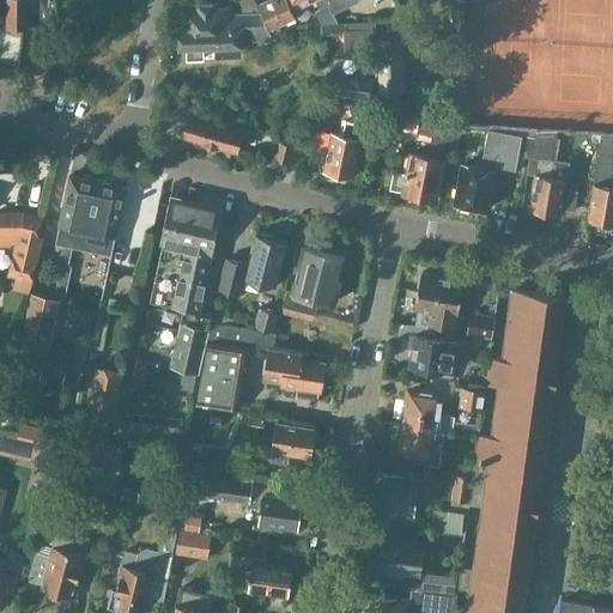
[(0,0),(0,16),(7,16),(7,28),(26,28),(26,0),(0,0)]
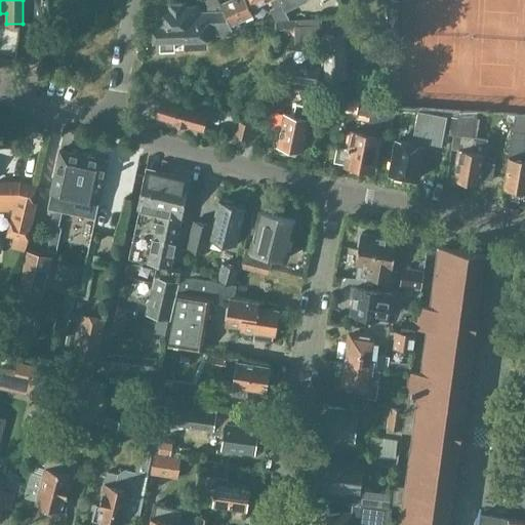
[(231,0),(223,4),(233,27),(252,16),(244,0),(231,0)]
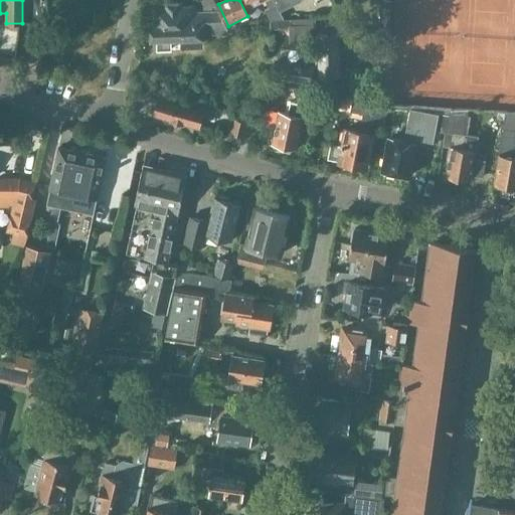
[(246,0),(250,8),(266,1),(270,9),(265,11),(270,21),(284,20),(279,10),(274,0),(246,0)]
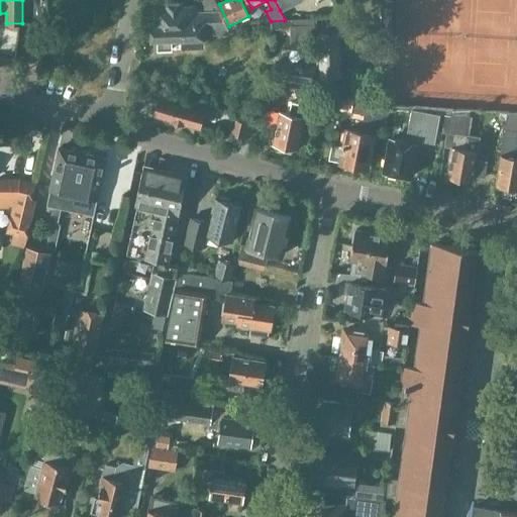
[(275,0),(280,10),(303,0),(275,0)]
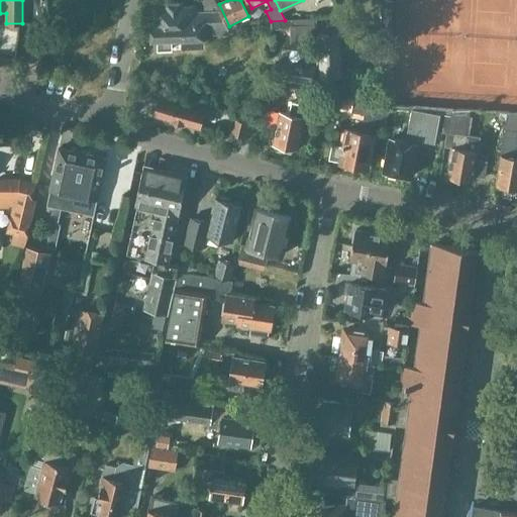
[(235,25),(228,27),(221,13),(203,13),(196,13),(196,7),(184,6),(184,4),(151,5),(151,41),(159,41),(159,47),(171,46),(171,41),(205,40),(205,30),(214,29),(215,34),(230,32),(237,31),(235,25)]
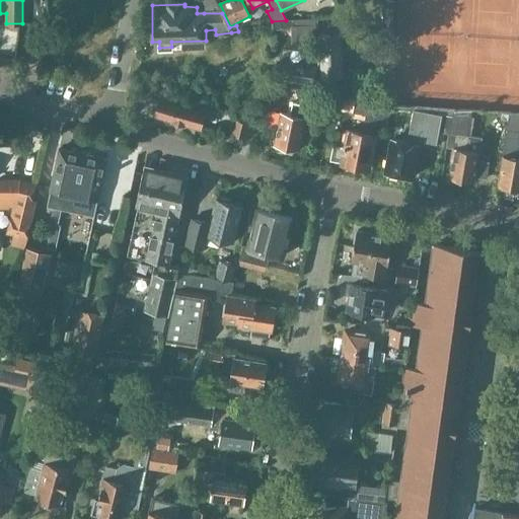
[(286,20),(272,21),(273,21),(274,29),(296,26),(297,42),(310,42),(315,42),(315,18),(286,20)]
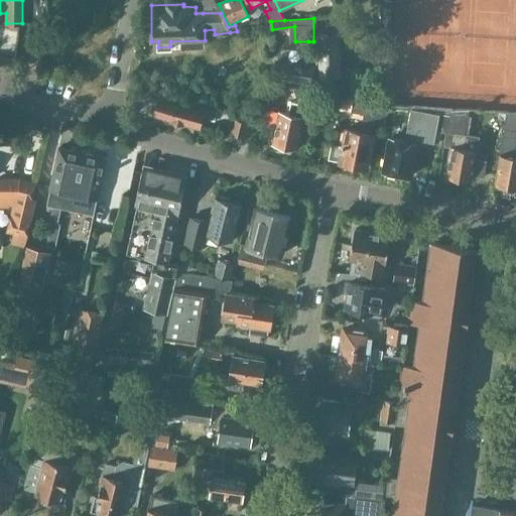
[(339,32),(316,32),(317,79),(326,79),(340,79),(339,32)]
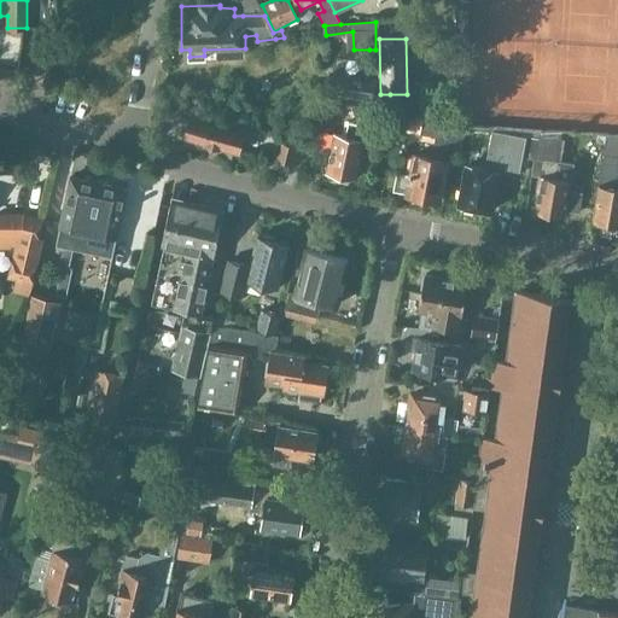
[(327,94),(372,103),(377,79),(331,71),(327,94)]
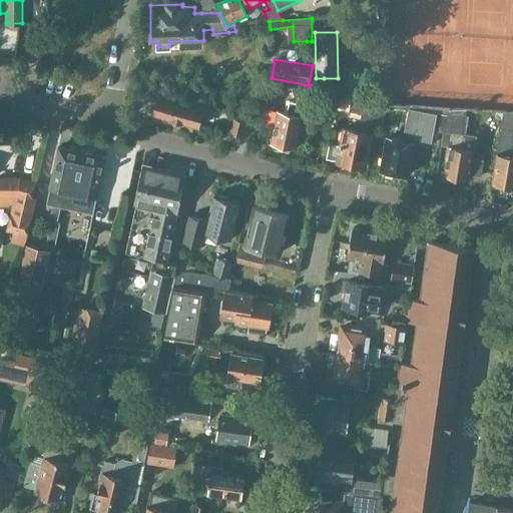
[(290,102),(288,113),(265,108),(262,124),(275,127),(271,143),(296,148),(301,123),(309,125),(316,97),(301,93),(298,104),(290,102)]
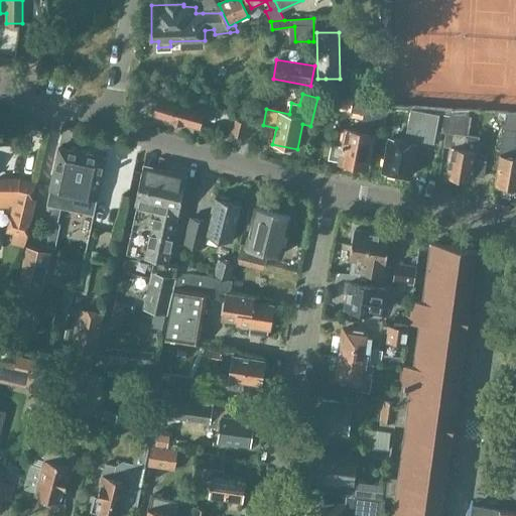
[(317,102),(332,105),(334,96),(318,94),(317,102)]
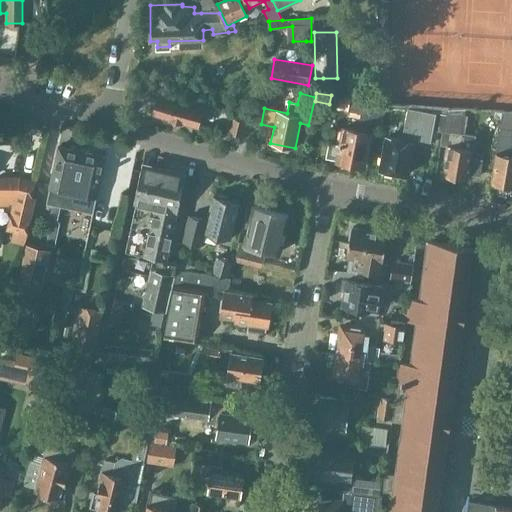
[(175,98),(175,101),(157,96),(156,98),(152,101),(151,107),(153,111),(152,114),(198,127),(204,107),(175,98)]
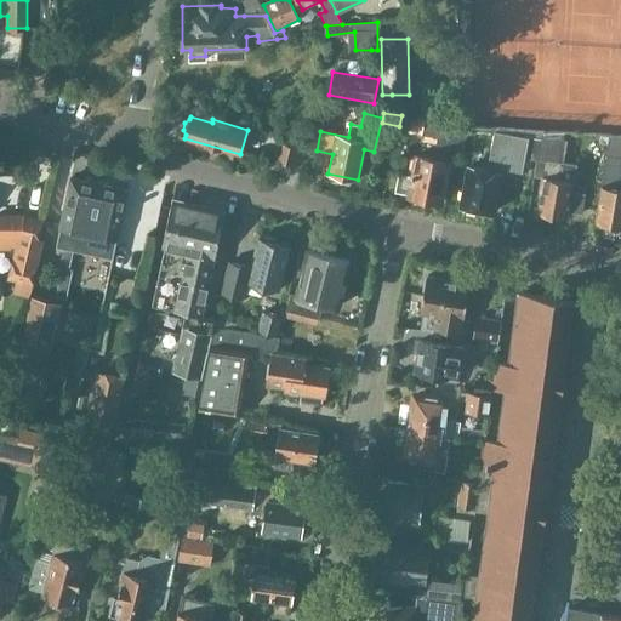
[(415,154),(415,157),(410,177),(399,175),(396,191),(410,193),(409,197),(442,203),(449,164),(454,164),(461,126),(426,119),(422,136),(438,138),(434,158),(415,154)]
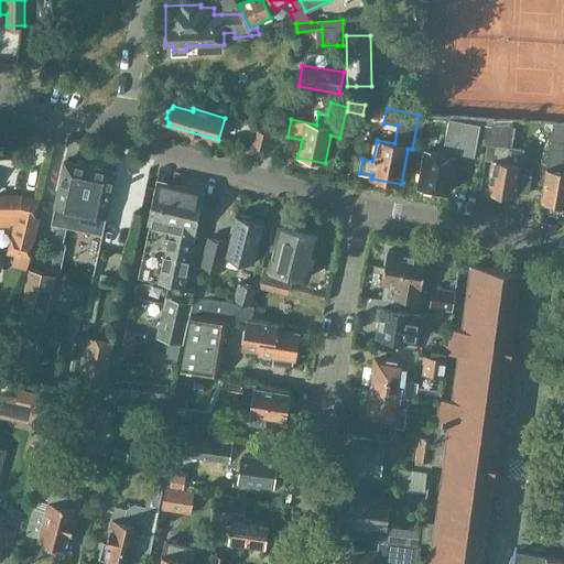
[(426,151),(420,187),(440,191),(448,193),(456,153),(475,158),(477,144),(487,147),(489,147),(489,145),(489,142),(491,128),(492,119),(451,116),(449,119),(445,142),(443,154),(426,151)]
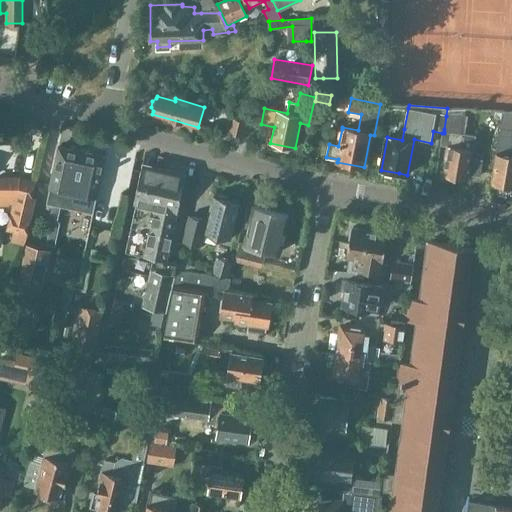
[(204,106),(202,115),(213,119),(215,109),(204,106)]
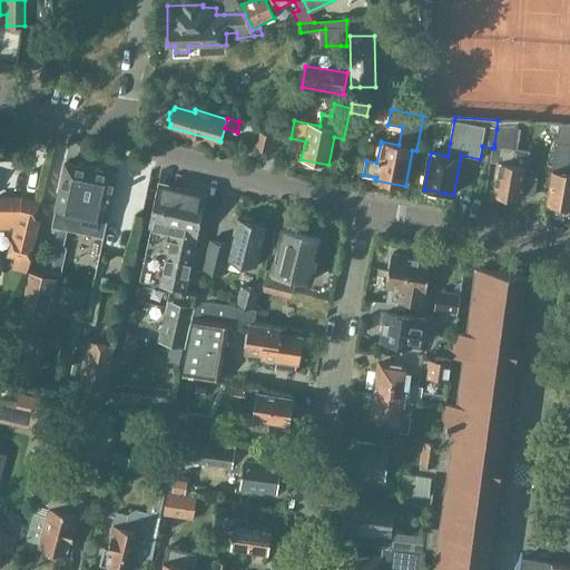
[(492,148),(490,160),(499,161),(494,188),(493,196),(504,197),(507,200),(513,202),(517,199),(520,200),(521,193),(524,174),(526,167),(529,150),(514,148),(514,144),(519,120),(498,119),(498,120),(497,129),(494,144),(494,147),(494,148),(492,148)]
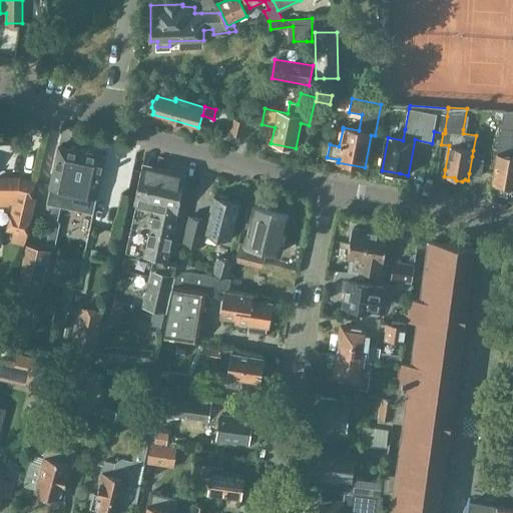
[(502,129),(493,183),(495,183),(495,187),(506,189),(506,185),(512,186),(512,112),(505,111),(503,120),(502,129)]
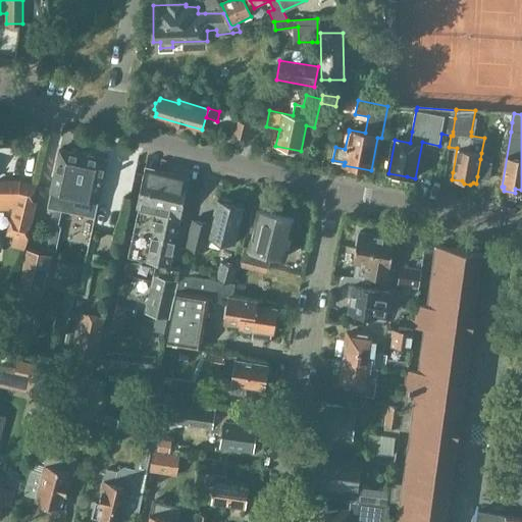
[(504,113),(503,119),(506,122),(512,122),(512,114),(504,113)]
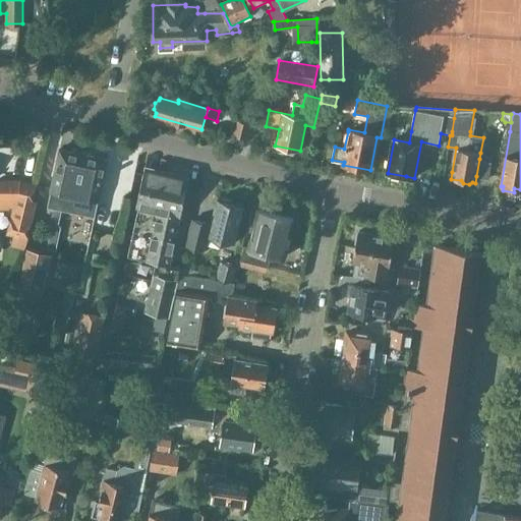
[(238,120),(235,131),(234,136),(255,141),(259,126),(238,120)]
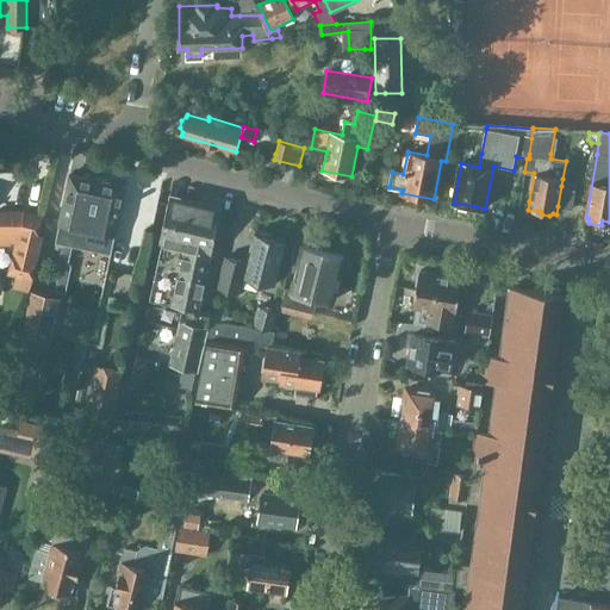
[(58,226),(55,243),(111,255),(114,238),(125,187),(97,181),(69,175),(58,226)]
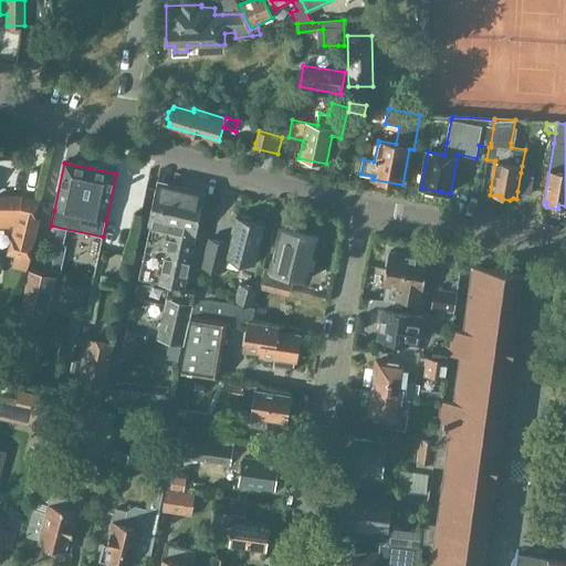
[(190,308),(194,296),(195,292),(182,289),(195,236),(196,236),(205,196),(157,185),(147,226),(149,227),(139,280),(169,286),(157,339),(170,343),(181,346),(190,308)]
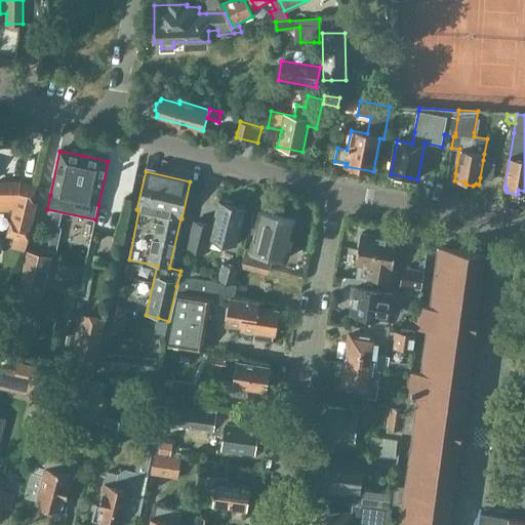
[(19,186),(0,185),(0,210),(13,211),(8,234),(15,236),(12,247),(25,250),(37,204),(33,203),(36,190),(19,186)]
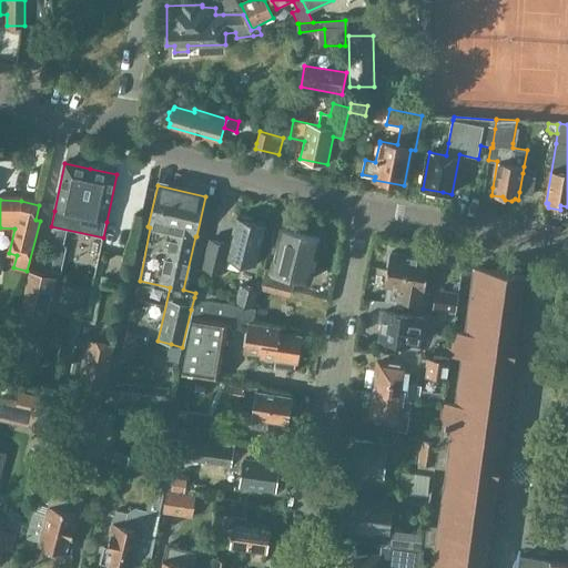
[(236,219),(231,241),(229,241),(227,244),(210,240),(203,269),(221,274),(225,259),(255,266),(265,225),(253,223),(253,222),(252,219),(244,217),(241,219),(241,220),(236,219)]
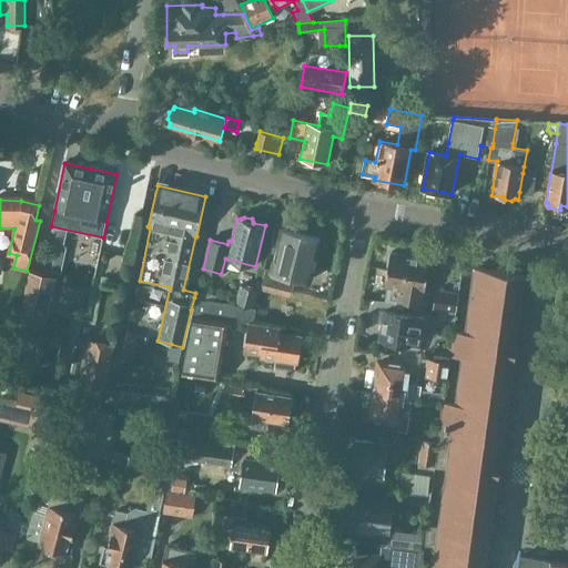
[(310,282),(310,281),(321,240),(282,230),(271,272),(266,270),(261,290),(290,297),(295,277),(310,282)]
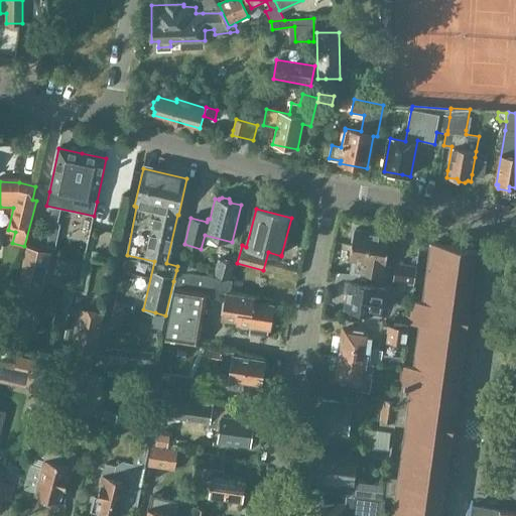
[(51,222),(46,247),(54,249),(60,224),(57,223),(51,222)]
